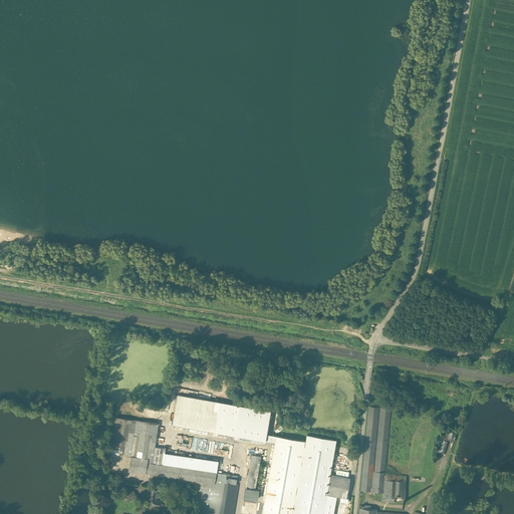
[(239,406),(178,395),(173,424),(234,435),(239,406)]
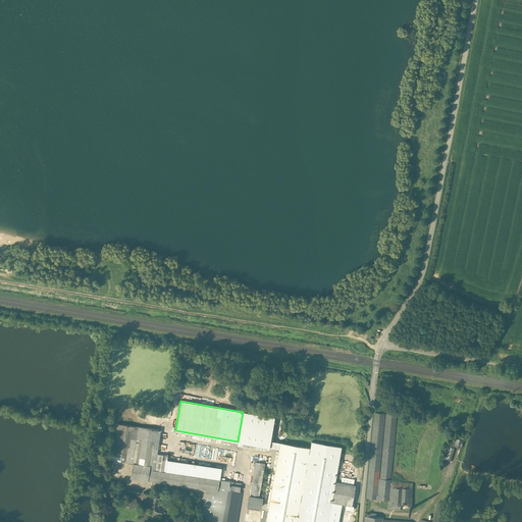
[(274,417),(243,412),(238,441),(269,448),(270,440),(271,436),(271,435),(274,417)]
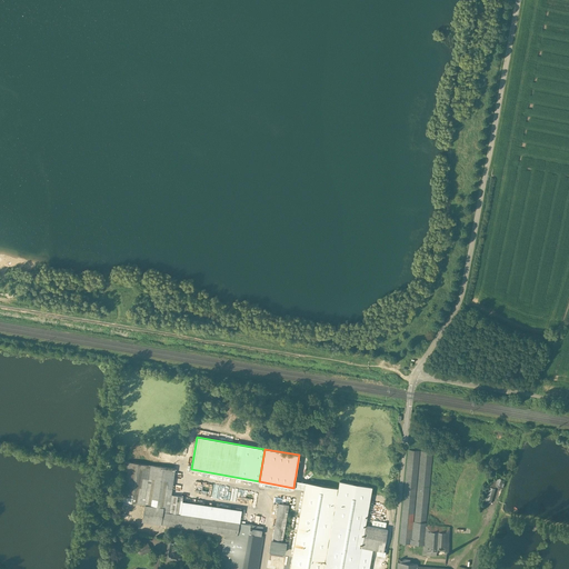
[(409,449),(400,543),(412,545),(421,450),(409,449)]
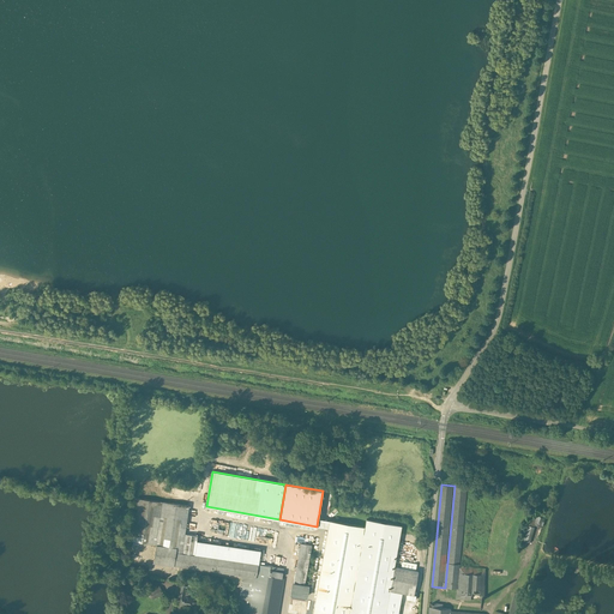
[(455,486),(445,588),(457,589),(459,566),(467,487),(455,486)]
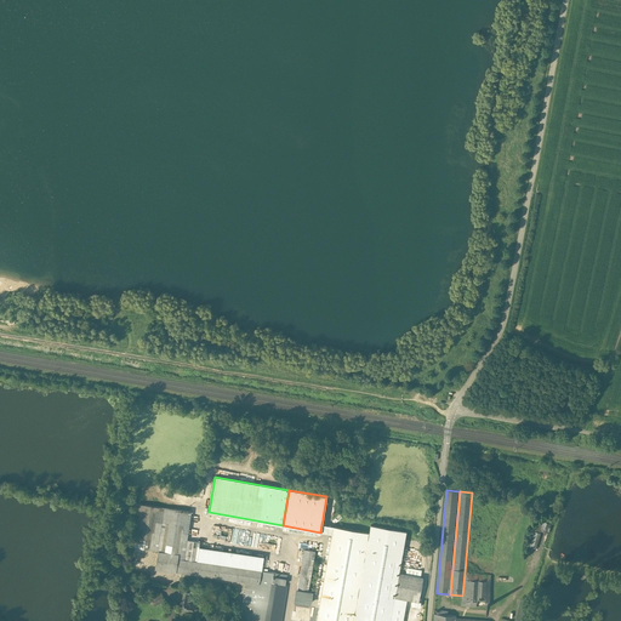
[(159,551),(157,569),(193,574),(246,582),(244,600),(241,615),(245,616),(244,620),(283,620),(289,586),(285,585),(286,575),(277,573),(271,573),(261,571),(261,570),(263,557),(199,547),(200,542),(187,540),(192,511),(137,503),(131,547),(159,551)]
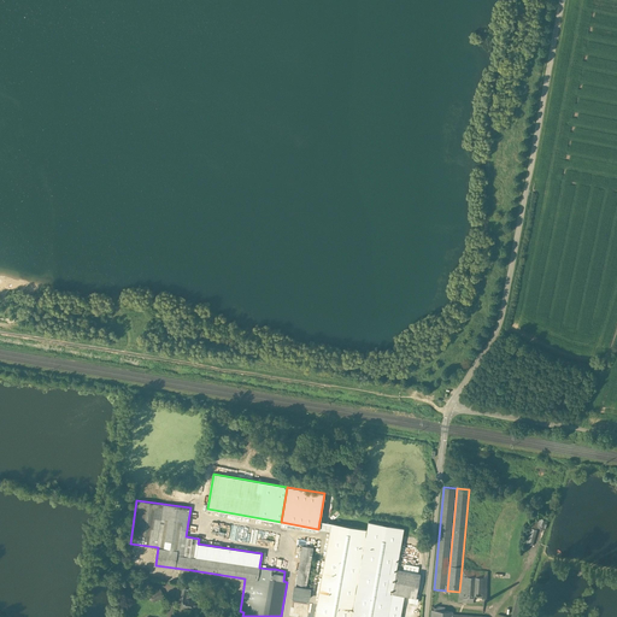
[(331,523),(319,521),(318,529),(330,532),(331,523)]
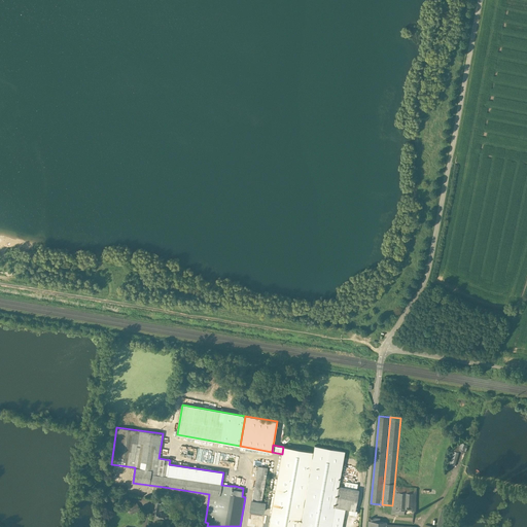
[(345,451),(315,446),(313,452),(299,526),(329,526),(335,506),(345,451)]
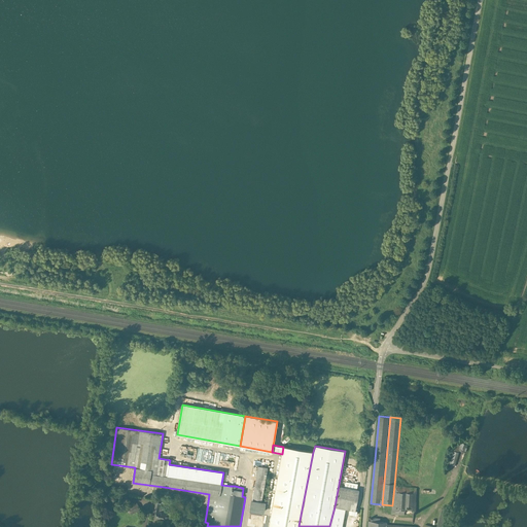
[(299,526),(313,452),(283,447),(282,454),(268,526),(299,526)]
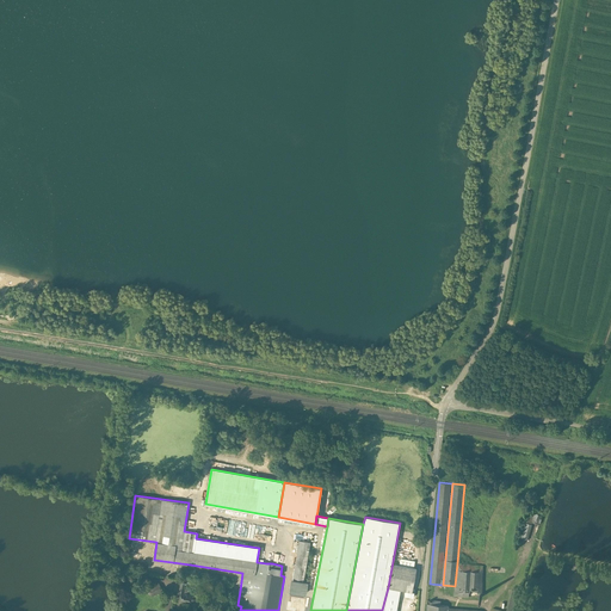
[(310,542),(300,541),(292,581),(291,581),(290,592),(304,593),(307,584),(303,582),(310,542)]
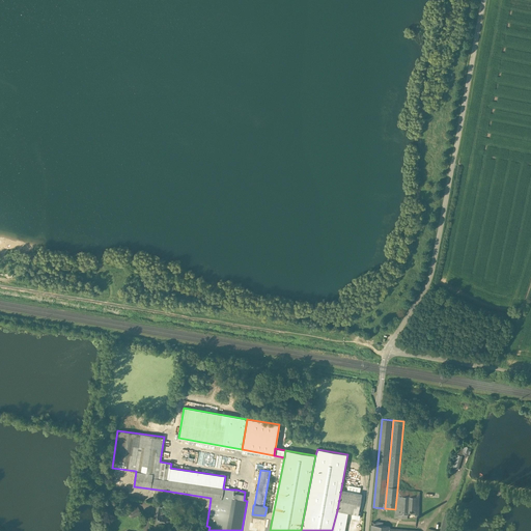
[(362,494),(341,490),(337,510),(347,512),(353,513),(358,514),(362,494)]
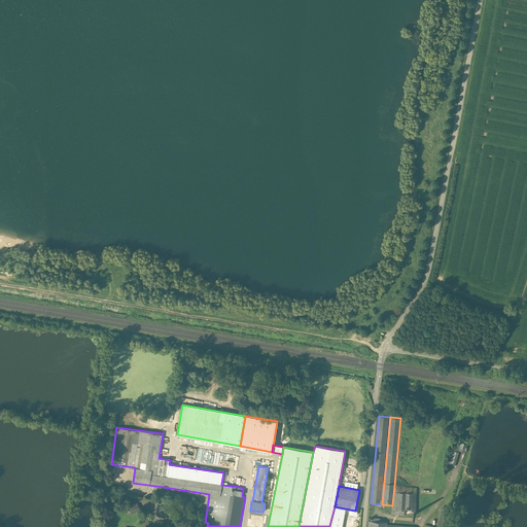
[(392,512),(413,514),(413,513),(414,512),(415,512),(416,513),(416,510),(417,501),(416,501),(417,488),(394,486),(392,505),(392,507),(392,512)]
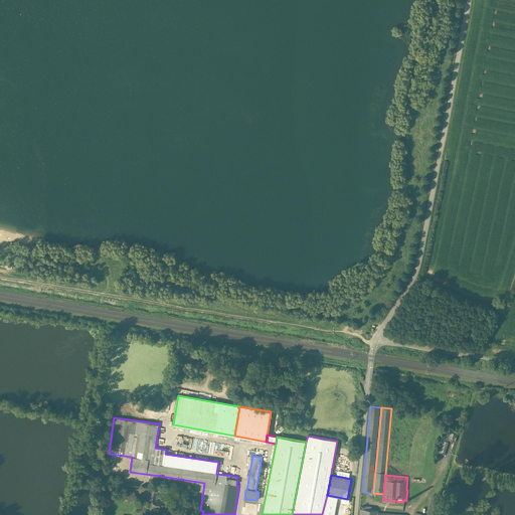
[(147,498),(150,499),(148,509),(157,510),(157,508),(163,509),(164,506),(167,507),(168,502),(165,501),(158,499),(158,496),(156,496),(158,485),(153,484),(152,491),(149,490),(147,498)]
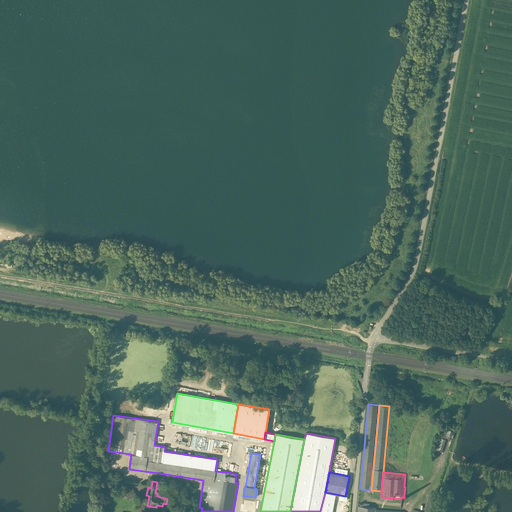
[(124,493),(127,499),(136,495),(133,489),(124,493)]
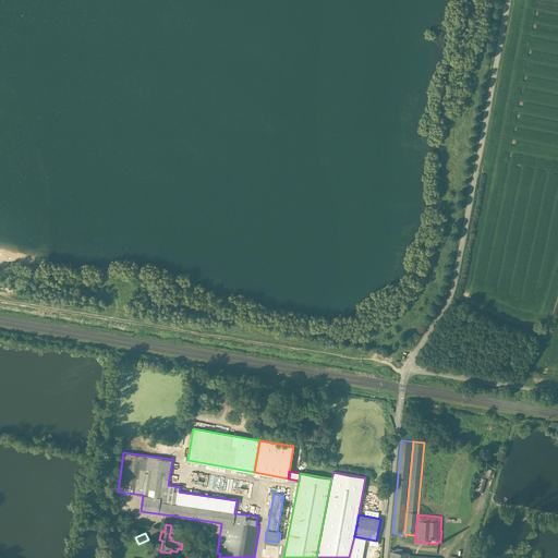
[(354,536),(349,557),(361,557),(365,538),(354,536)]
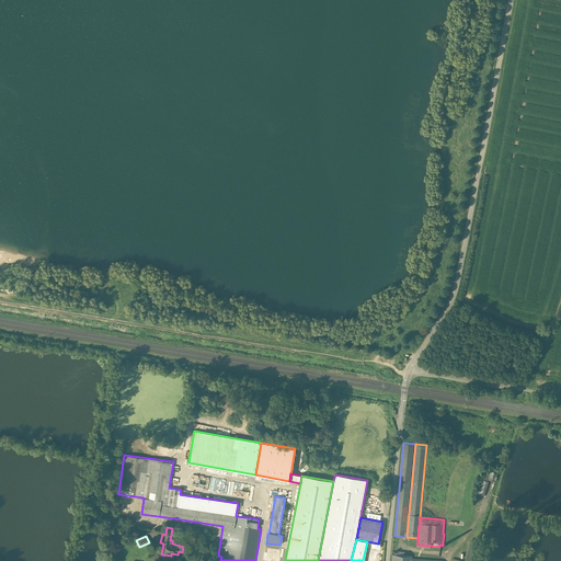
[(470,541),(465,560),(459,560),(453,559),(451,560),(470,560),(476,542),(473,541),(474,540),(471,540),(471,541),(470,541)]
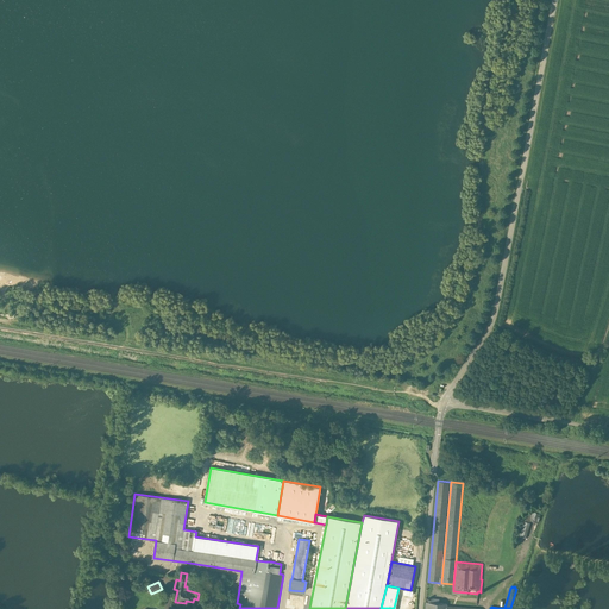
[(439,600),(429,598),(429,602),(426,602),(425,608),(438,608),(439,603),(439,600)]
